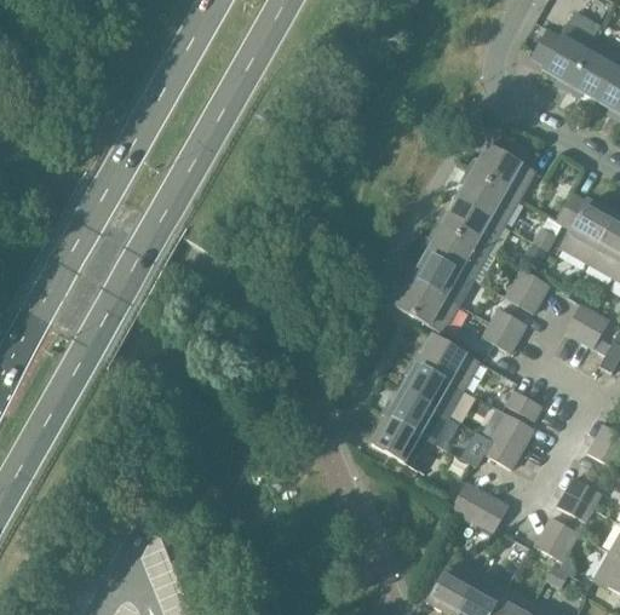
[(556,85),(566,90),(596,39),(568,23),(541,70),(560,80),(556,85)]
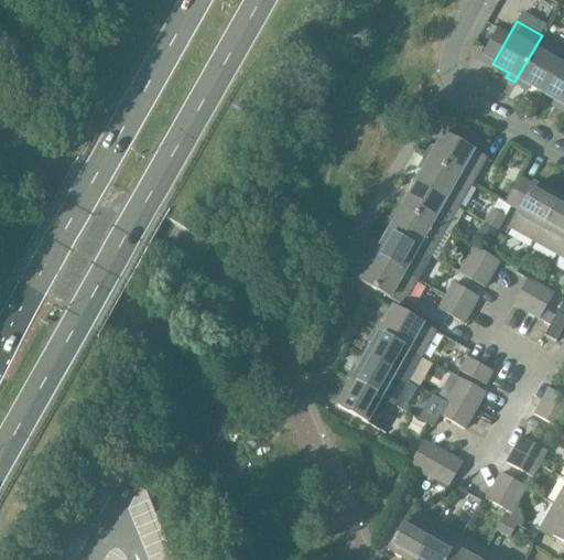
[(527,83),(542,92),(563,52),(563,47),(542,35),(514,82),(523,87),(527,83)]
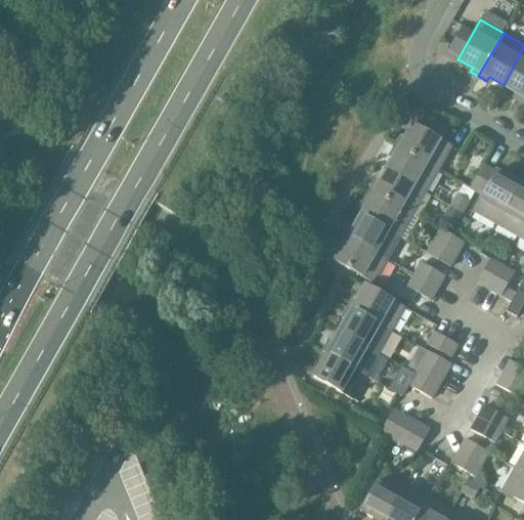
[(523,102),(523,100),(523,48),(504,85),(517,93),(515,97),(523,102)]
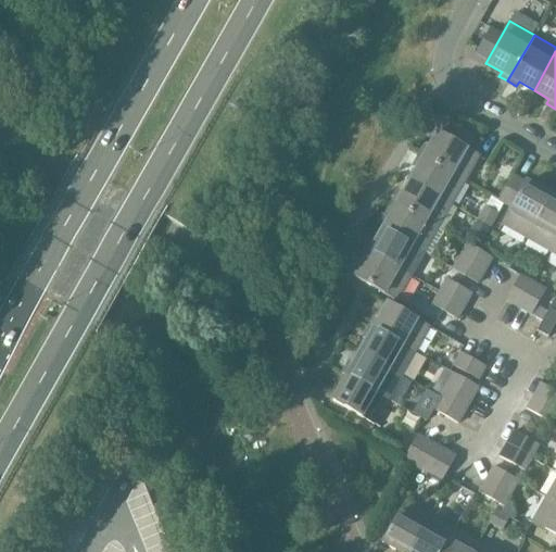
[(449,120),(441,133),(466,147),(474,135),(449,120)]
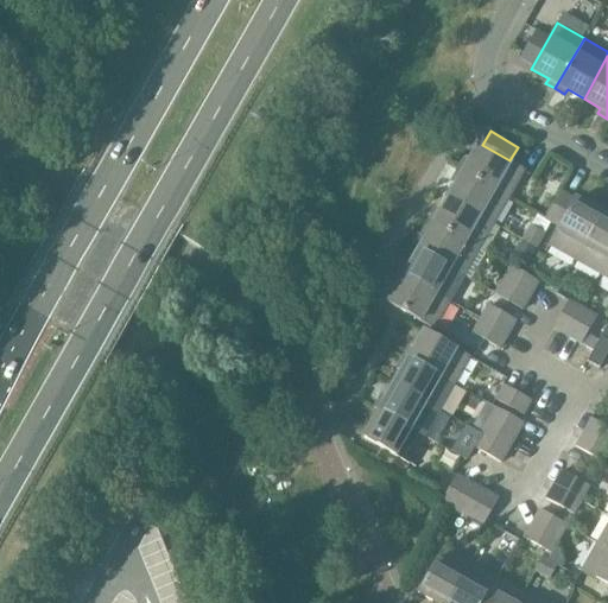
[(524,169),(510,160),(482,145),(477,143),(462,170),(508,195),(524,169)]
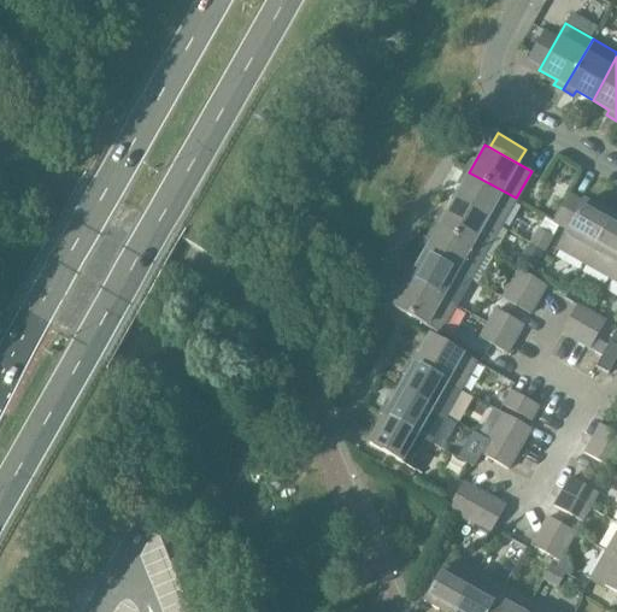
[(454,198),(500,224),(516,198),(469,172),(454,198)]
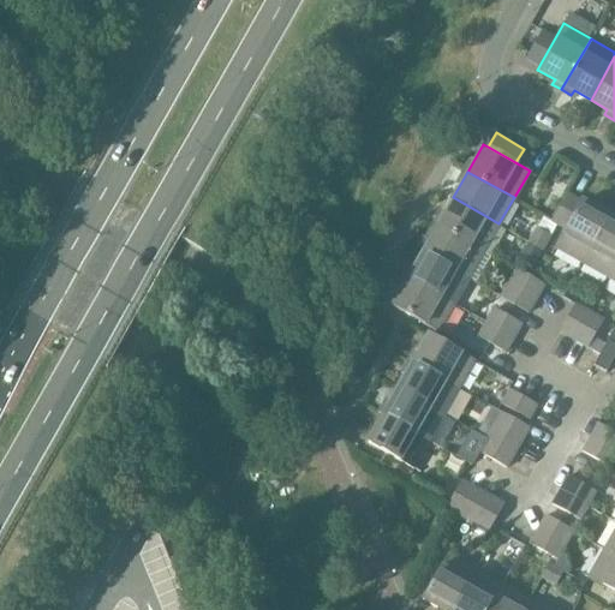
[(551,219),(565,227),(580,198),(567,191),(551,219)]
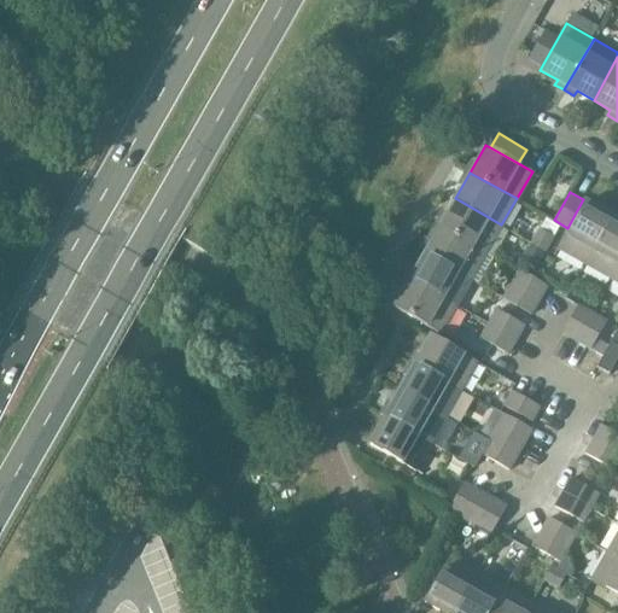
[(501,225),(455,198),(441,225),(487,251),(501,225)]
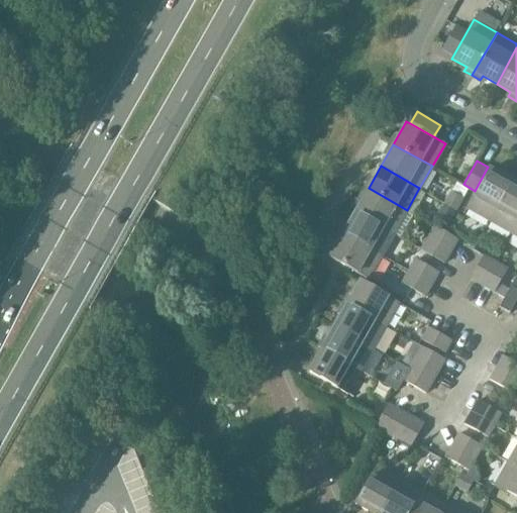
[(467,206),(489,219),(511,180),(488,167),(475,191),(467,206)]
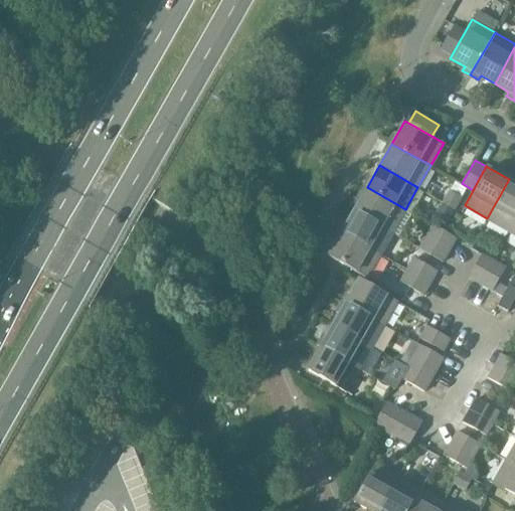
[(487,218),(509,230),(514,220),(514,182),(509,179),(487,218)]
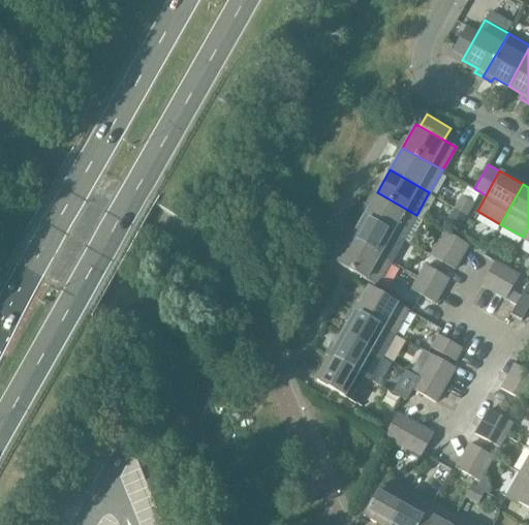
[(377,192),(364,215),(403,238),(416,215),(377,192)]
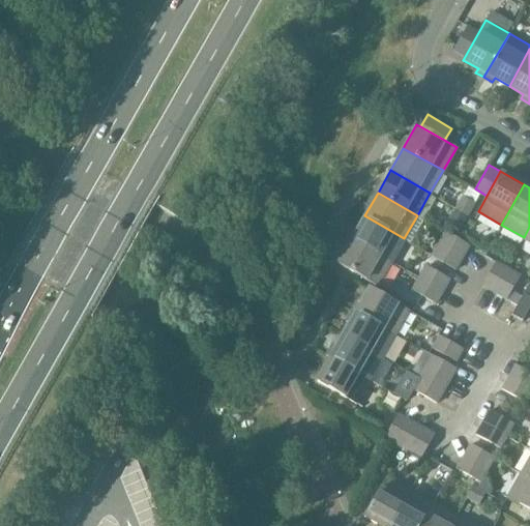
[(351,238),(391,261),(404,238),(364,215),(351,238)]
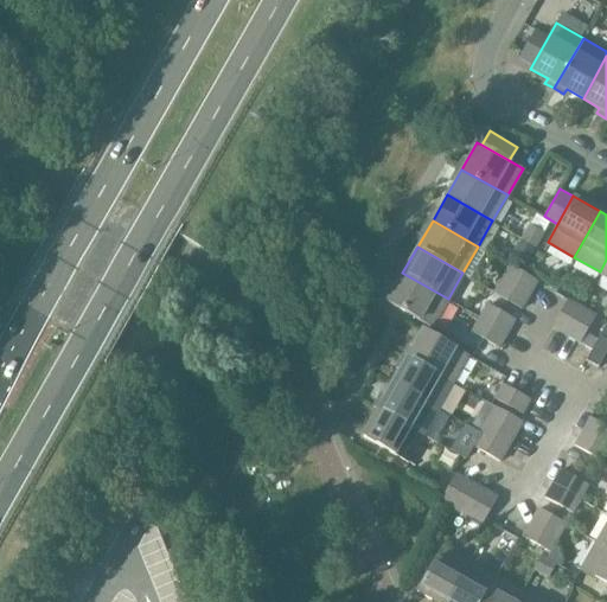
[(510,263),(502,277),(529,293),(537,279),(510,263)]
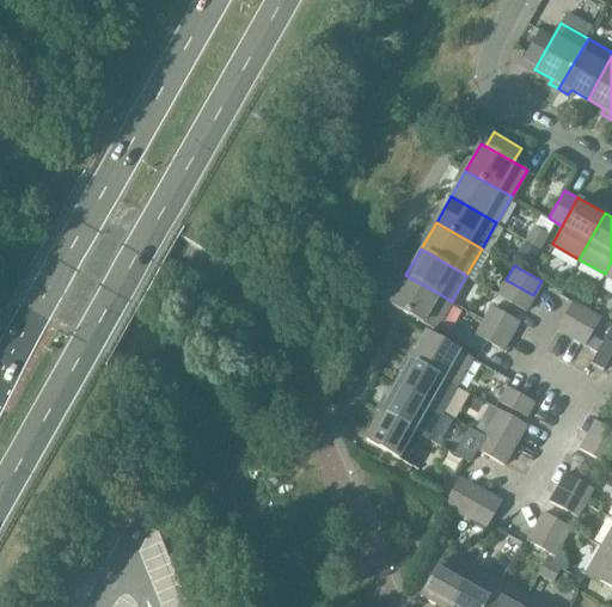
[(452,301),(405,275),(391,302),(436,329),(452,301)]
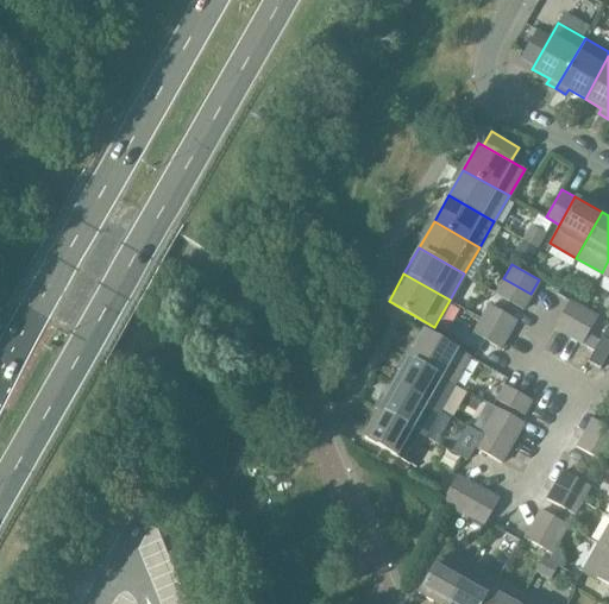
[(531,294),(503,278),(495,291),(523,308),(531,294)]
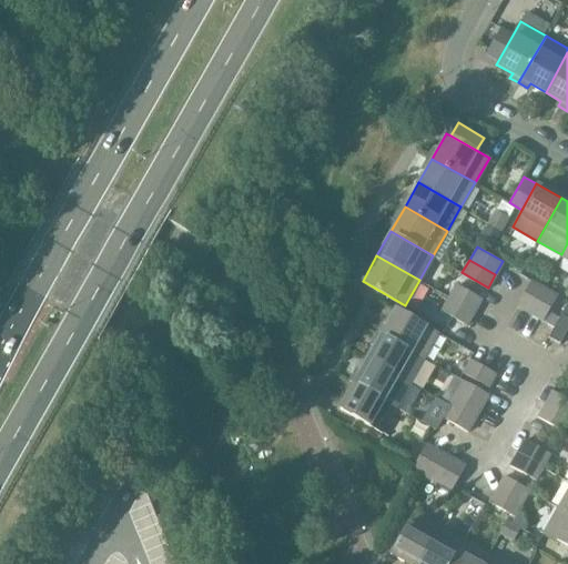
[(517,304),(529,312),(544,286),(531,279),(517,304)]
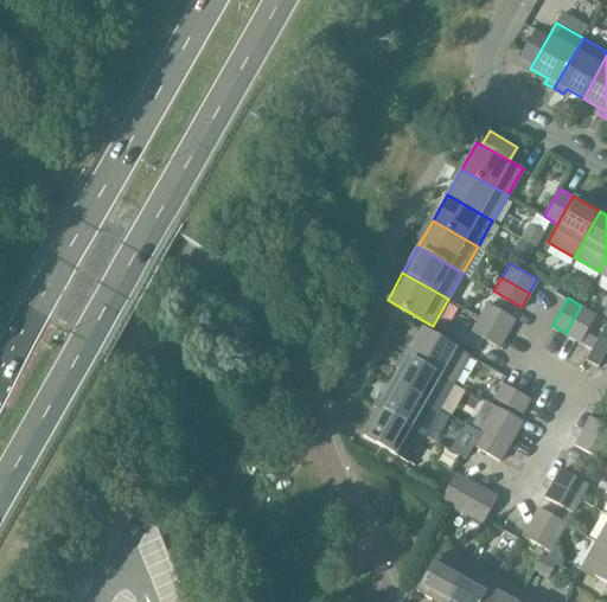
[(487,302),(480,315),(508,332),(515,318),(487,302)]
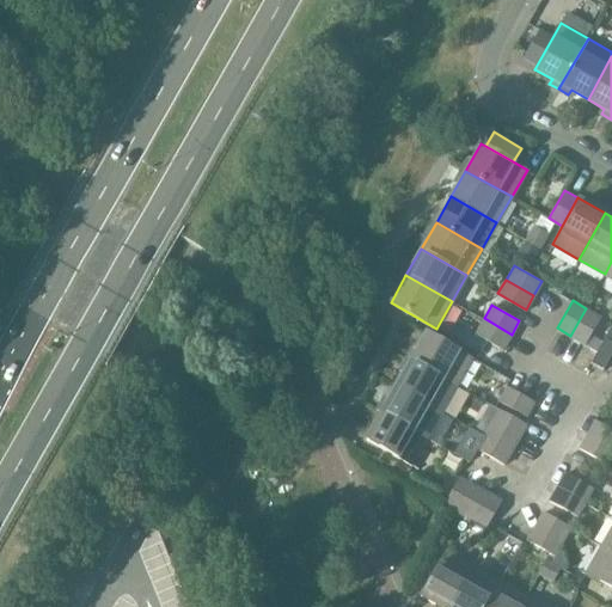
[(586,308),(570,336),(585,343),(600,316),(586,308)]
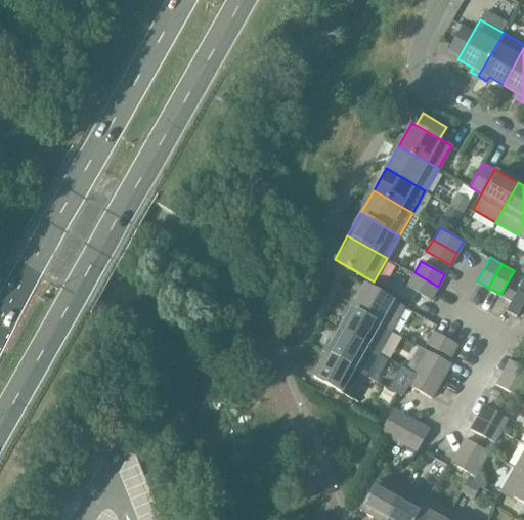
[(438,287),(415,272),(407,285),(431,298),(438,287)]
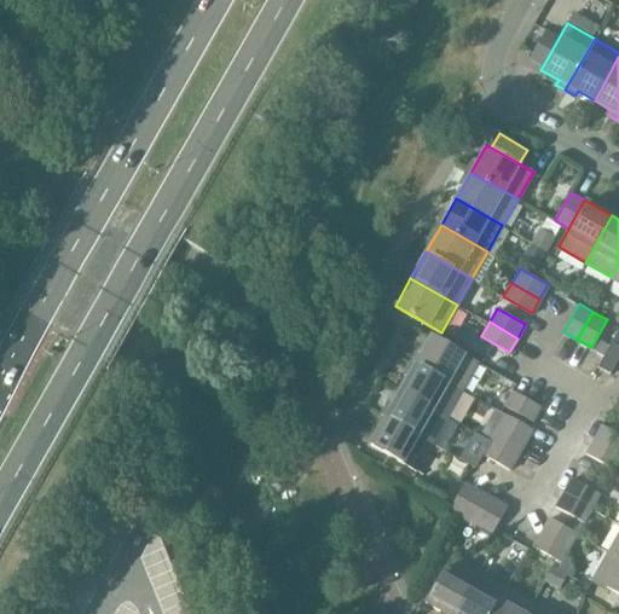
[(432,335),(416,361),(462,388),(478,360),(432,335)]
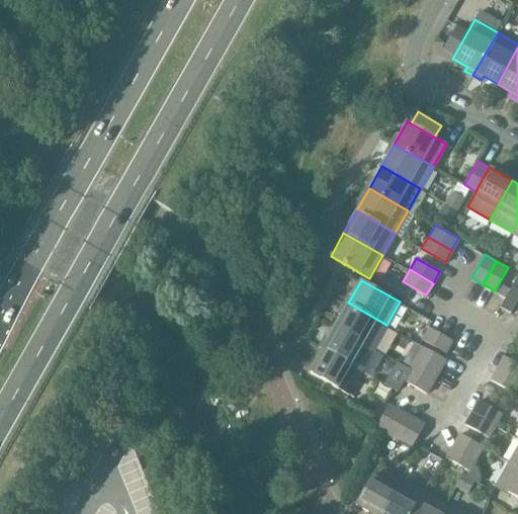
[(517,297),(517,288),(512,285),(500,306),(510,312),(517,297)]
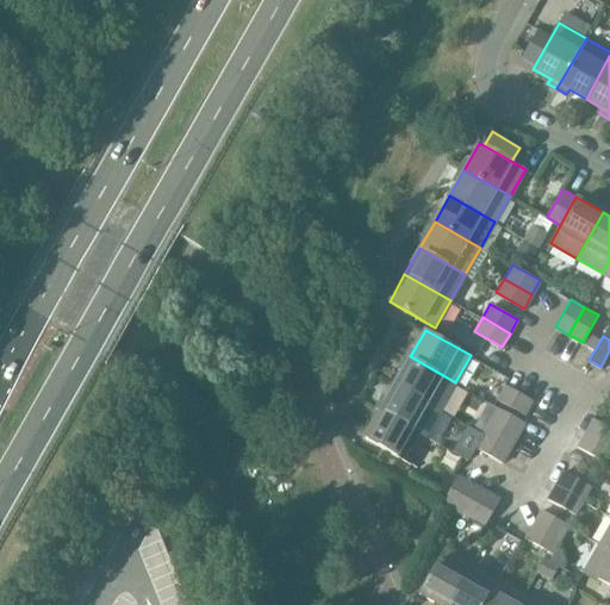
[(394,384),(441,409),(455,382),(410,356),(394,384)]
